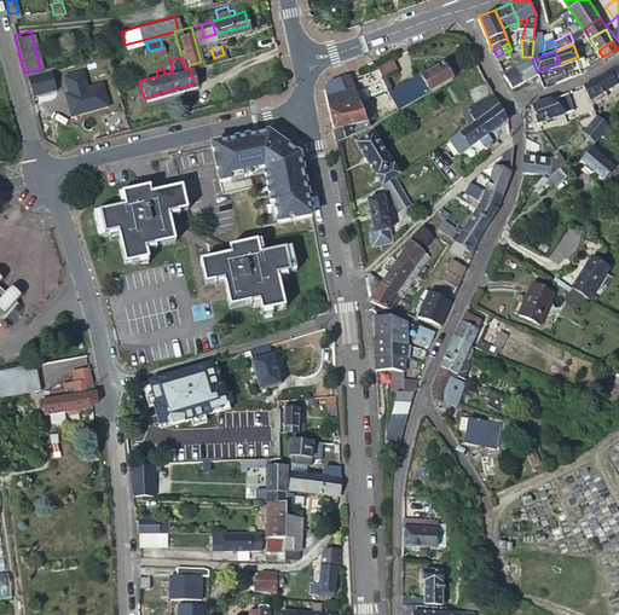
[(376,64),(381,74),(398,68),(392,57),(376,64)]
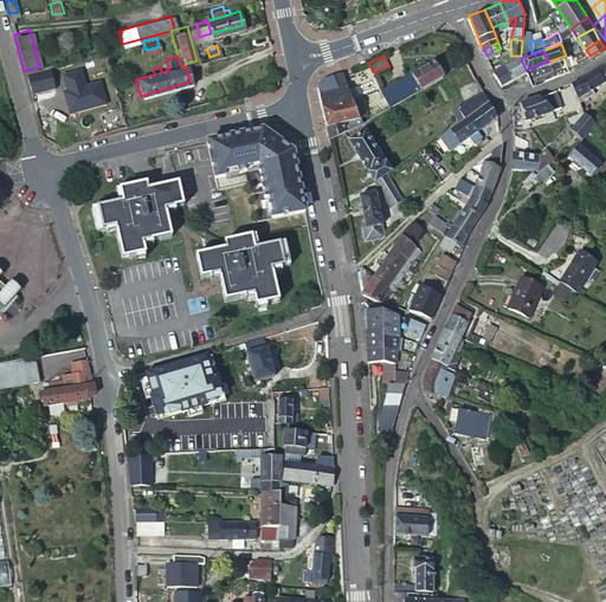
[(526,71),(526,70),(521,58),(521,56),(511,56),(513,59),(502,65),(511,78),(526,71)]
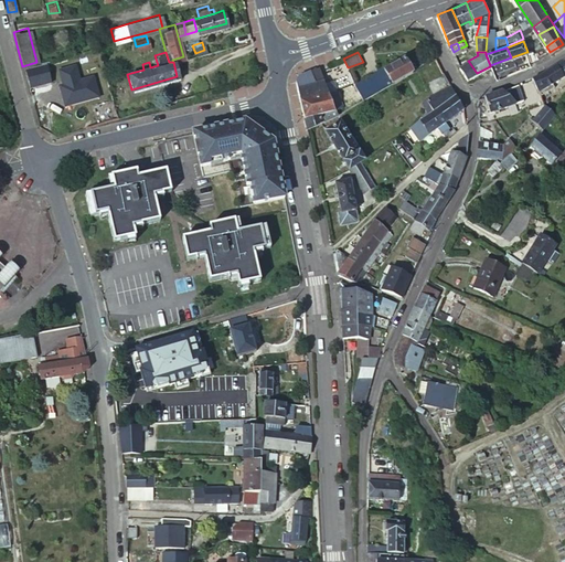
[(355,83),(362,97),(392,81),(392,82),(413,70),(404,55),(355,83)]
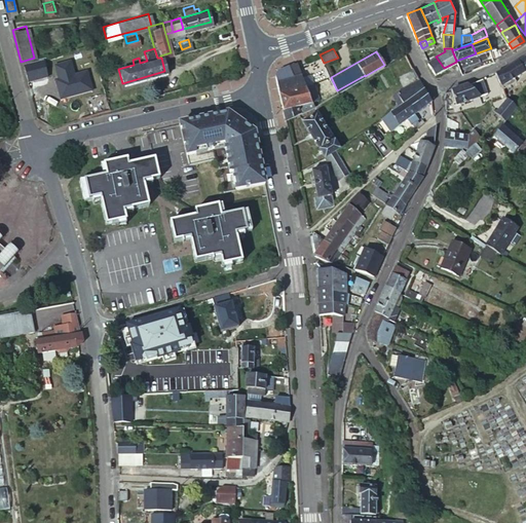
[(494,70),(500,83),(525,67),(525,51),(504,66),(494,70)]
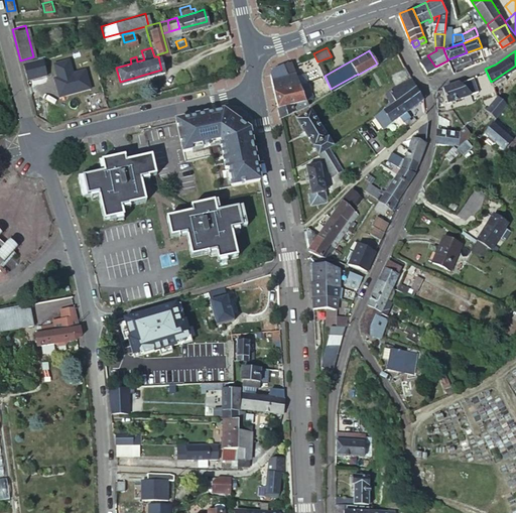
[(427,55),(419,60),(427,72),(435,67),(427,55)]
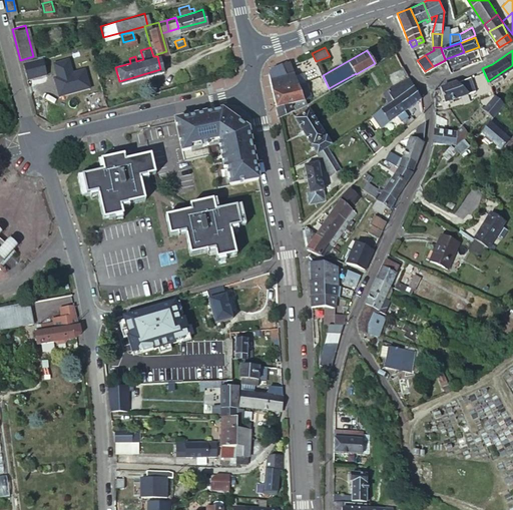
[(273,88),(299,83),(290,60),(271,68),(270,69),(270,71),(271,78),(273,88)]
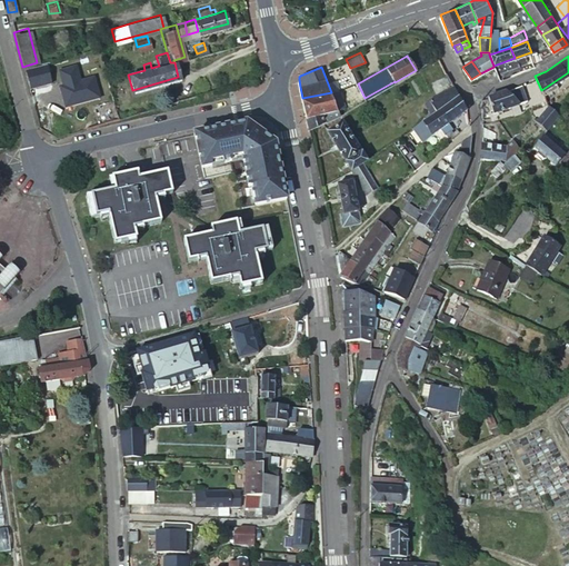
[(441,108),(460,95),(453,81),(443,87),(445,89),(431,96),(432,98),(439,109),(441,108)]
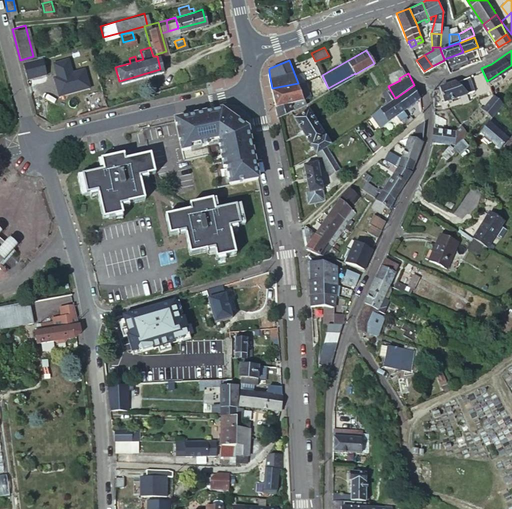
[(454,79),(439,86),(444,99),(459,93),(466,99),(471,93),(469,91),(471,91),(468,88),(467,90),(454,79)]
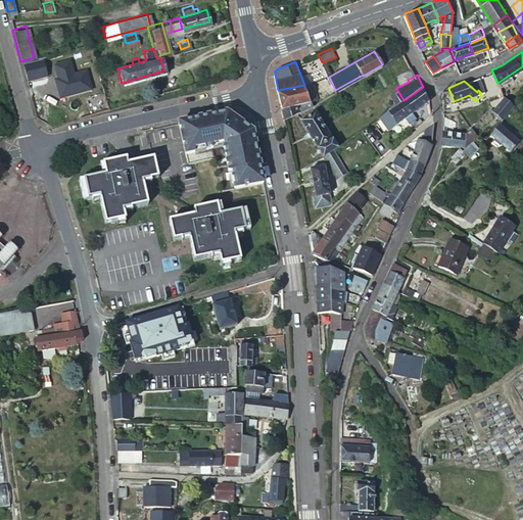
[(311,99),(313,103),(319,99),(312,83),(304,85),(311,99)]
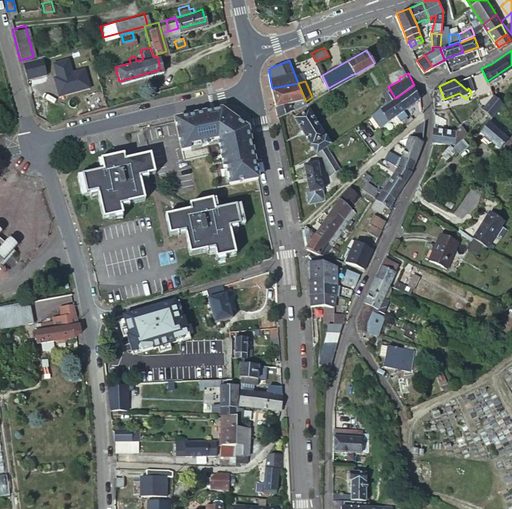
[(298,83),(272,88),(276,105),(304,97),(298,83)]
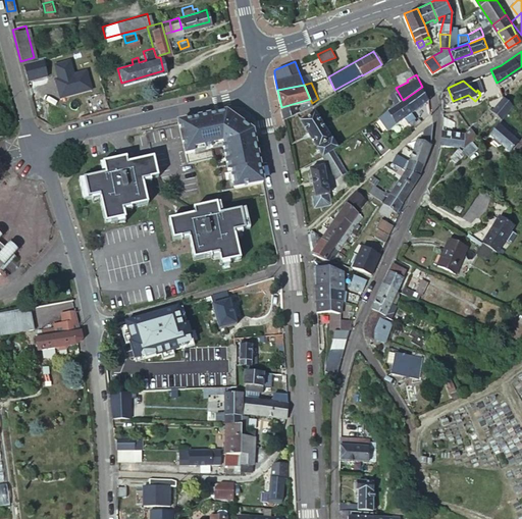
[(497,102),(503,95),(498,85),(488,95),(497,102)]
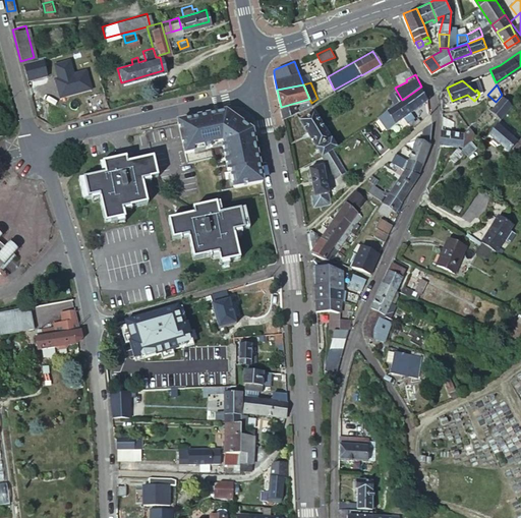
[(412,111),(427,99),(421,87),(404,99),(412,111)]
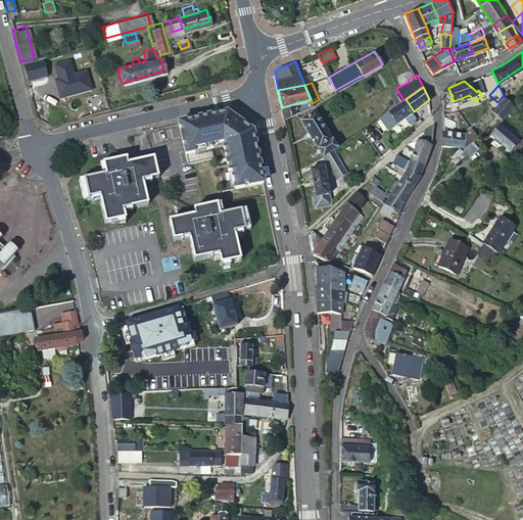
[(393,93),(399,102),(403,100),(397,90),(393,93)]
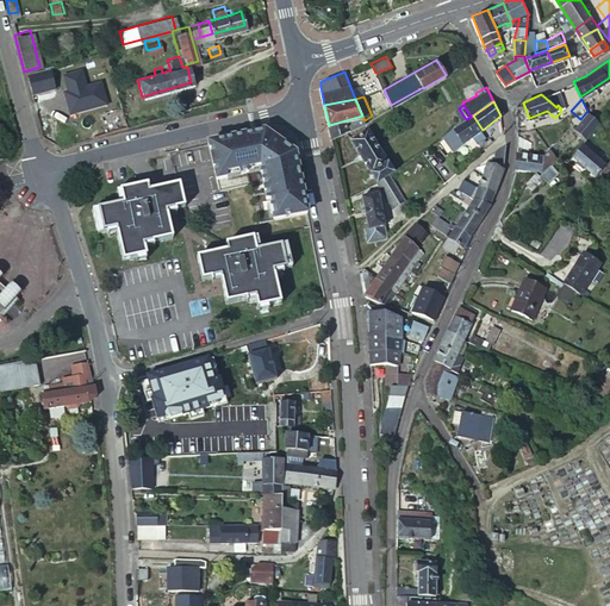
[(585,135),(604,114),(599,108),(593,116),(587,111),(580,119),(576,126),(585,135)]
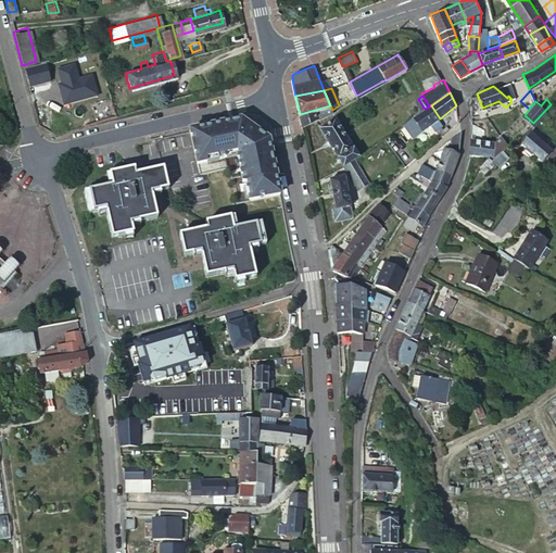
[(317,118),(332,110),(330,105),(300,114),(301,121),(302,125),(308,123),(316,118),(317,118)]
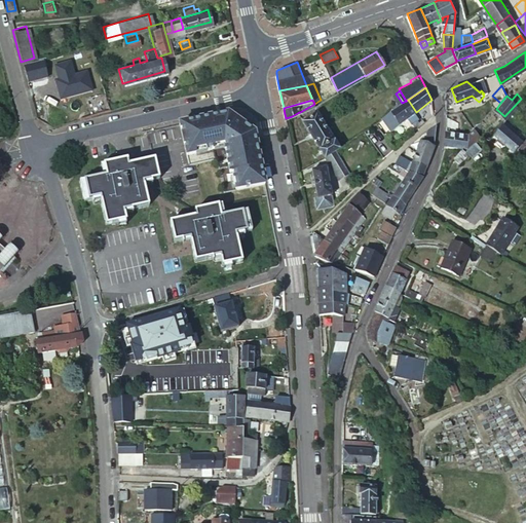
[(408,100),(406,101),(402,103),(392,110),(382,118),(390,129),(403,121),(412,114),(416,112),(408,100)]
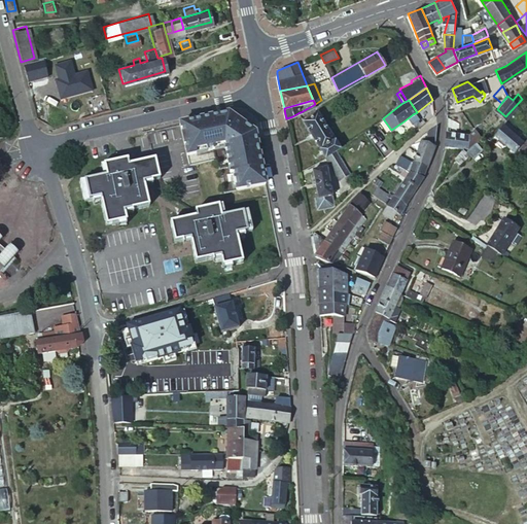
[(241,107),(178,117),(184,152),(196,150),(196,145),(224,140),(233,187),(266,181),(255,121),(243,124),(241,107)]
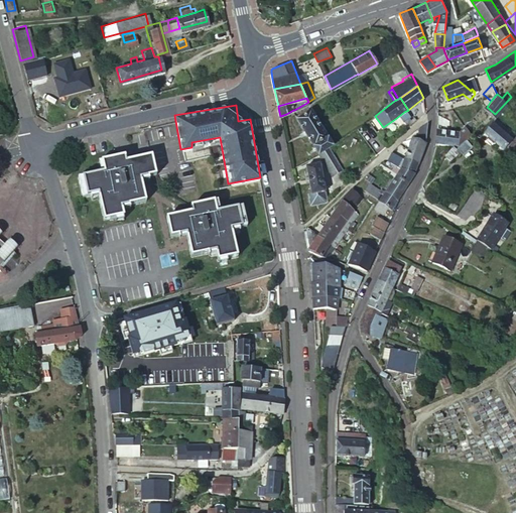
[(296,114),(318,152),(329,146),(337,141),(336,139),(332,141),(311,108),(301,114),(300,112),(296,114)]
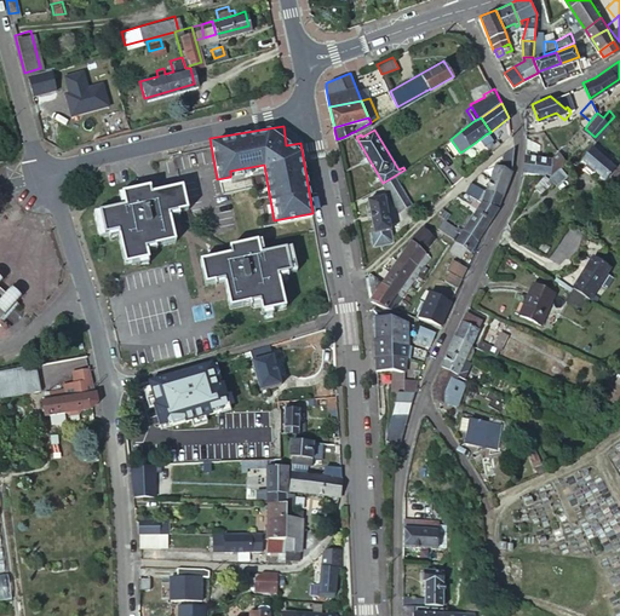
[(526,133),(526,145),(535,149),(539,140),(526,133)]
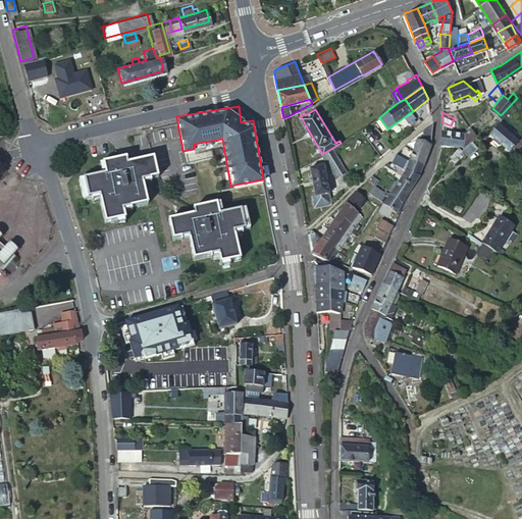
[(418,121),(416,119),(413,121),(411,118),(412,118),(409,113),(400,120),(403,124),(406,122),(408,125),(405,127),(406,130),(417,122),(418,121)]
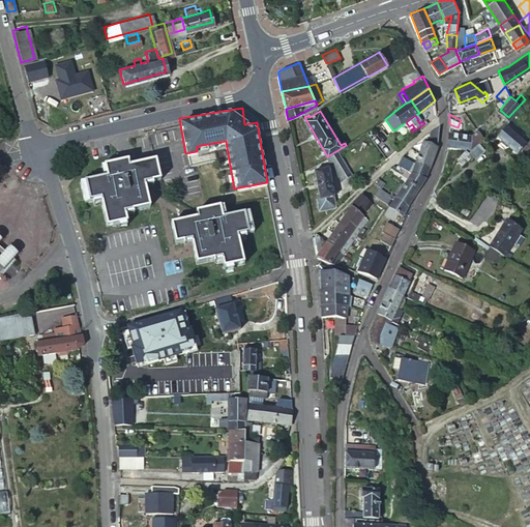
[(423,140),(415,162),(430,167),(436,148),(438,142),(440,125),(439,122),(435,124),(435,126),(431,130),(428,141),(423,140)]
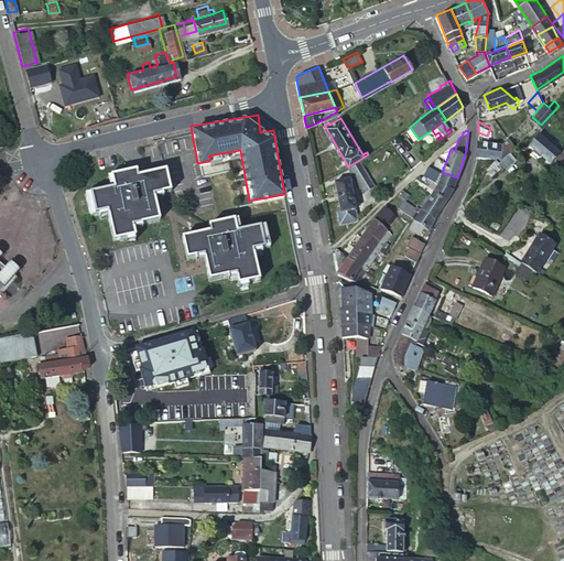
[(538,131),(528,142),(548,159),(557,148),(538,131)]
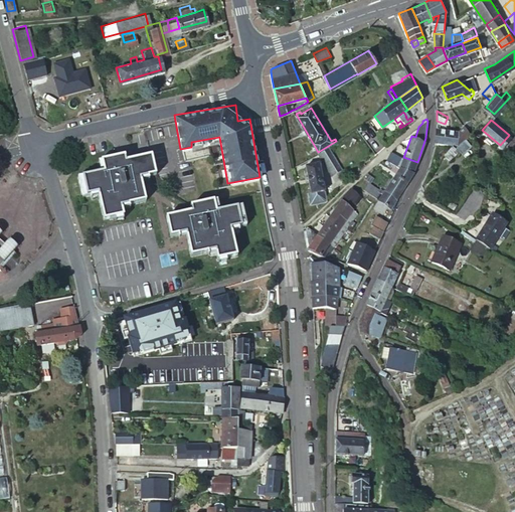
[(437,129),(436,142),(458,144),(471,134),(470,132),(466,124),(457,130),(437,129)]
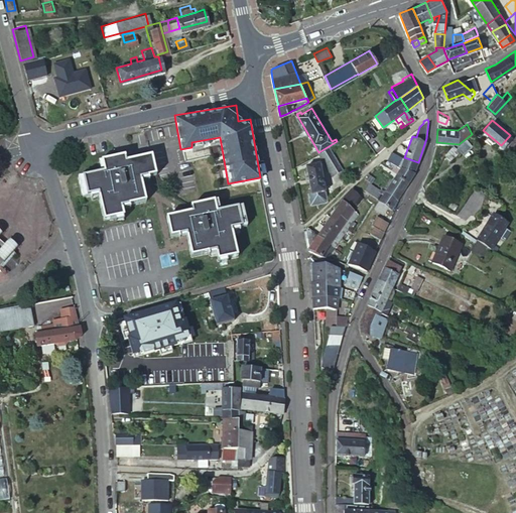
[(510,135),(501,145),(507,150),(515,139),(510,135)]
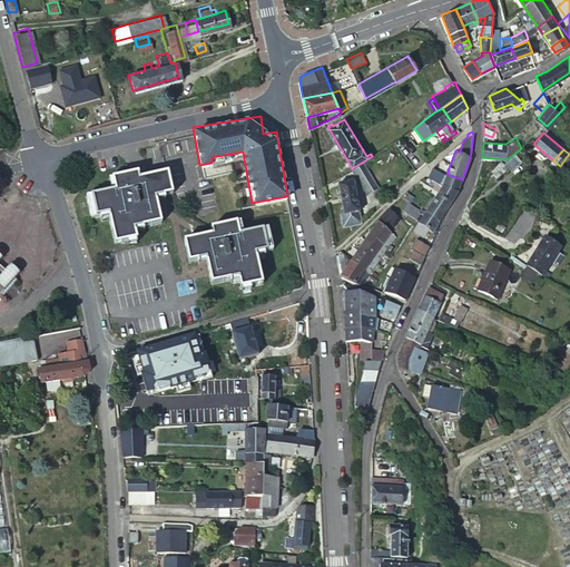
[(569,154),(560,166),(569,174),(569,154)]
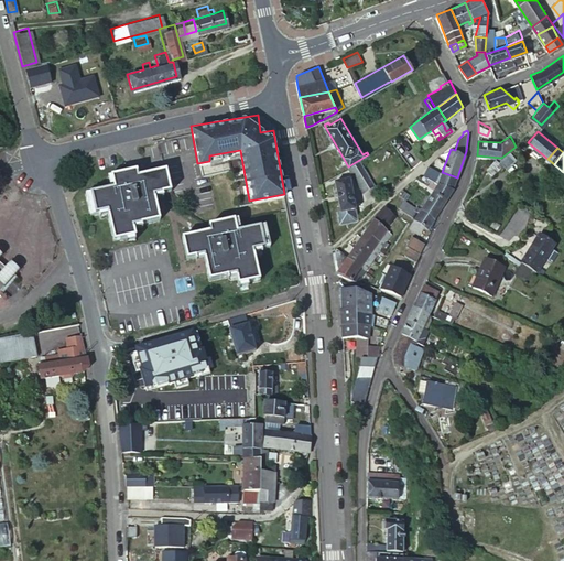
[(418,163),(420,161),(423,159),(419,153),(413,158),(418,163)]
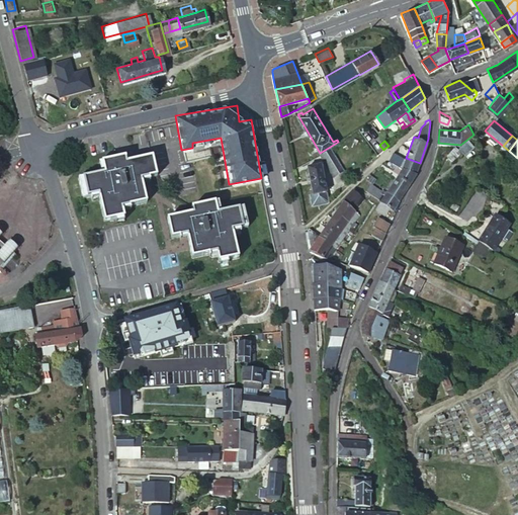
[(455,146),(447,156),(453,161),(462,150),(455,146)]
